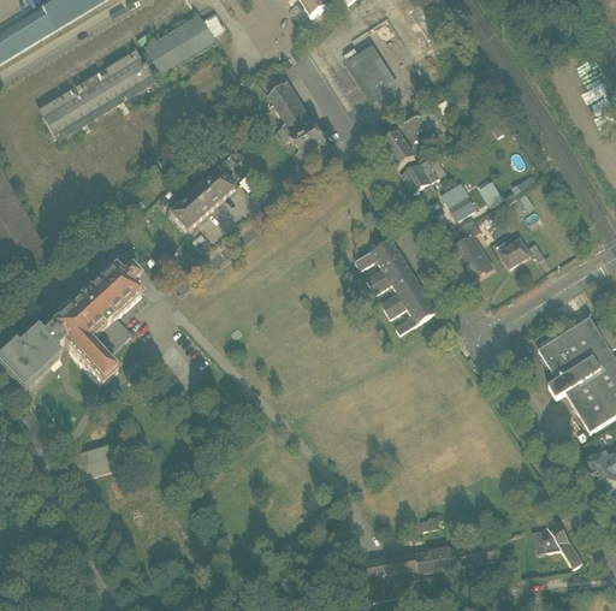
[(53,0),(0,33),(0,61),(102,0),(53,0)]
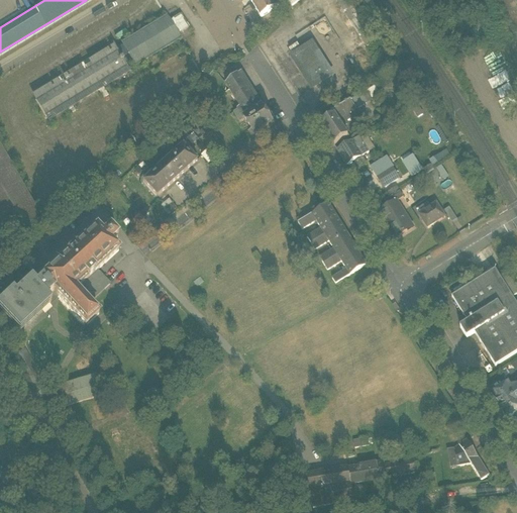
[(252,0),(261,14),(280,2),(279,1),(281,0),(287,0),(252,0)]
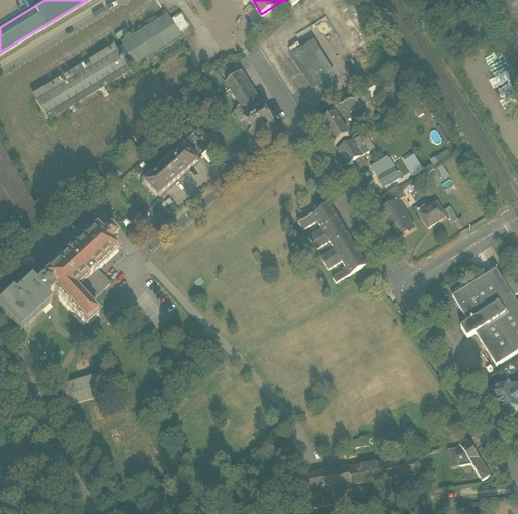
[(341,0),(368,44),(379,37),(355,0),(341,0)]
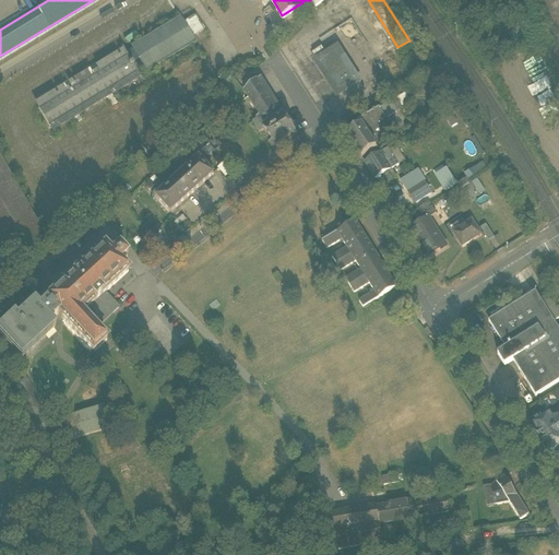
[(180,14),(131,45),(132,47),(126,50),(122,46),(34,99),(52,128),(140,74),(138,71),(144,67),(145,68),(193,38),(194,38),(191,34),(203,26),(193,12),(182,19),(180,14)]
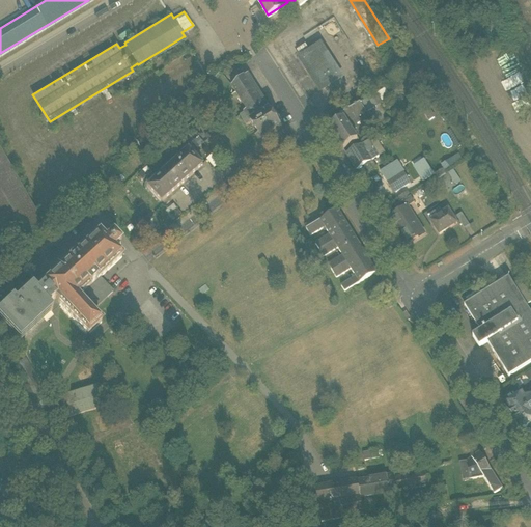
[(298,55),(318,85),(328,79),(329,82),(334,79),(332,76),(341,70),(322,39),(298,55)]
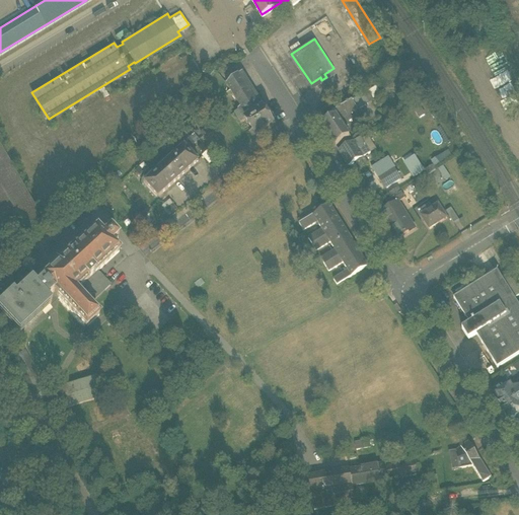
[(244,69),(238,73),(245,83),(254,98),(257,96),(264,104),(267,103),(244,69)]
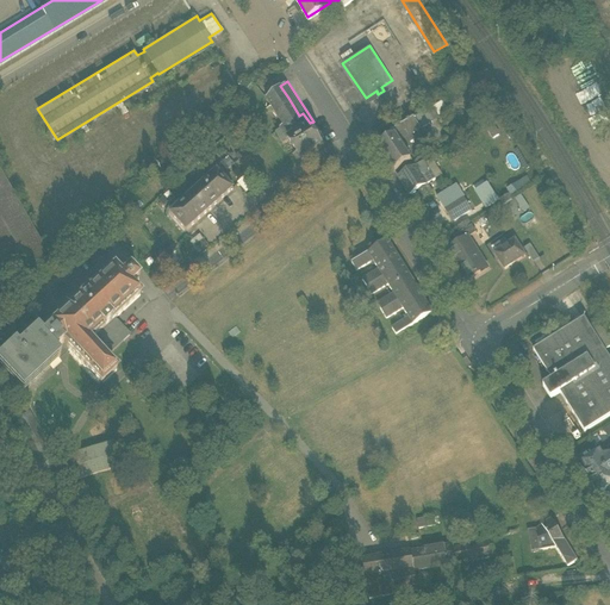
[(267,94),(274,107),(288,98),(280,86),(279,83),(267,94)]
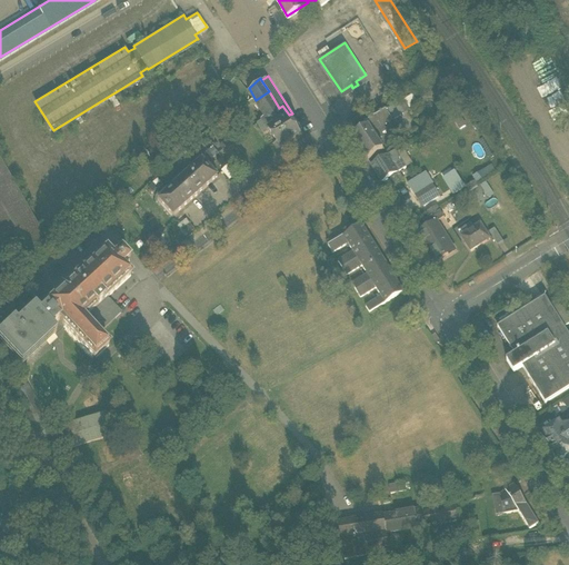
[(208,82),(199,90),(203,95),(212,88),(208,82)]
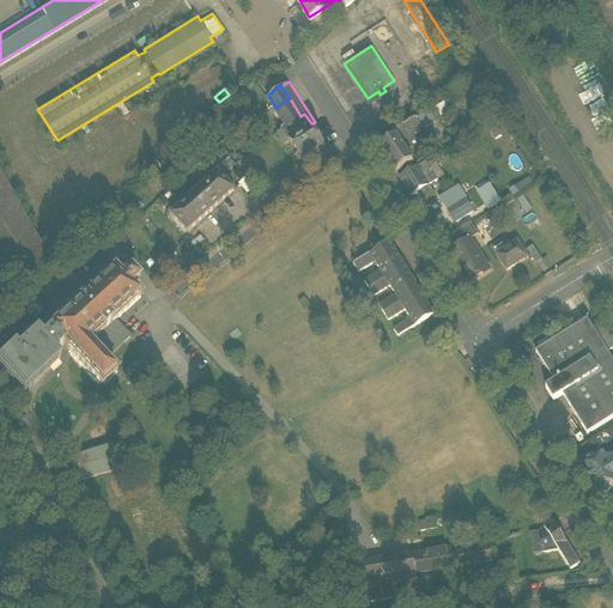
[(286,125),(283,126),(291,138),(299,152),(296,156),(298,159),(323,144),(321,139),(320,138),(325,135),(319,126),(314,128),(311,123),(304,114),(301,116),(290,98),(275,108),(286,125)]
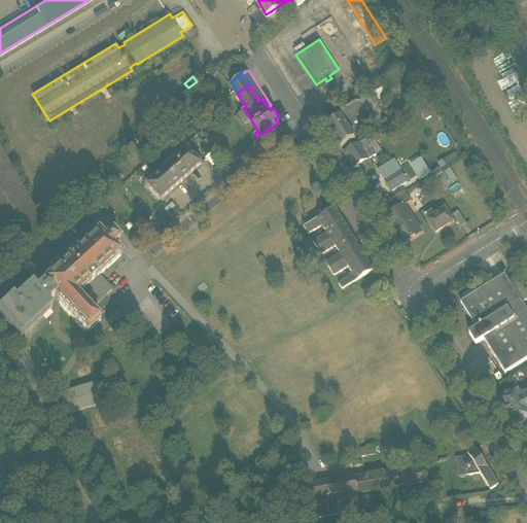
[(382,85),(374,91),(357,100),(362,108),(379,99),(387,94),(382,85)]
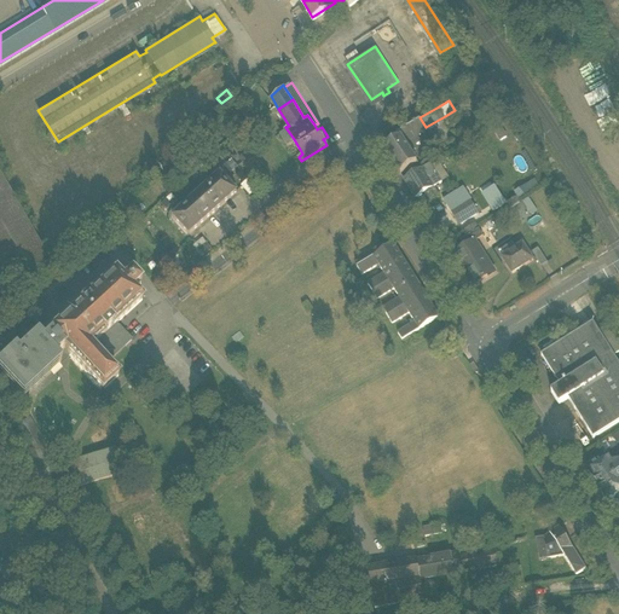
[(400,120),(404,125),(411,119),(409,115),(400,120)]
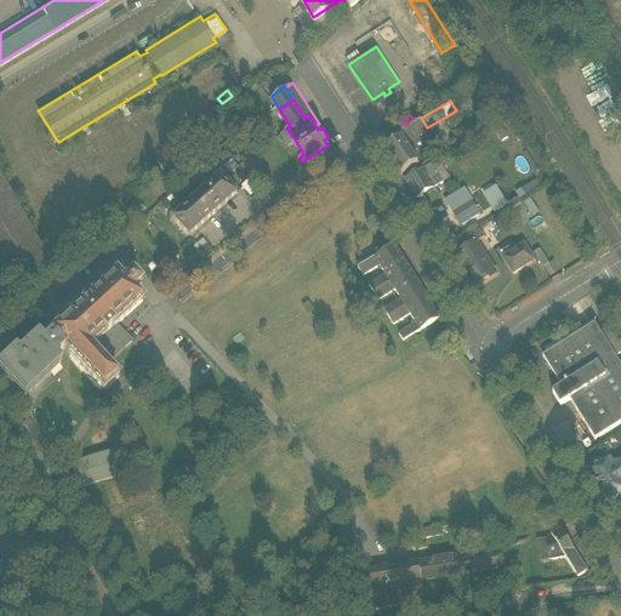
[(385,146),(400,171),(417,160),(410,148),(417,144),(412,137),(427,127),(421,118),(398,132),(399,136),(385,146)]
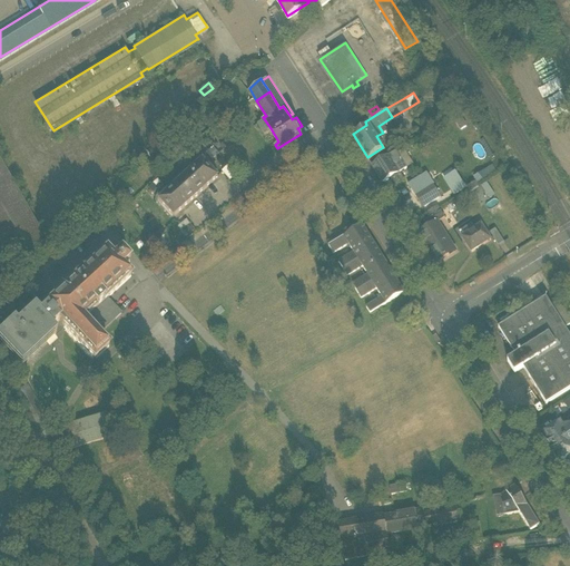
[(265,132),(271,128),(263,117),(258,120),(265,132)]
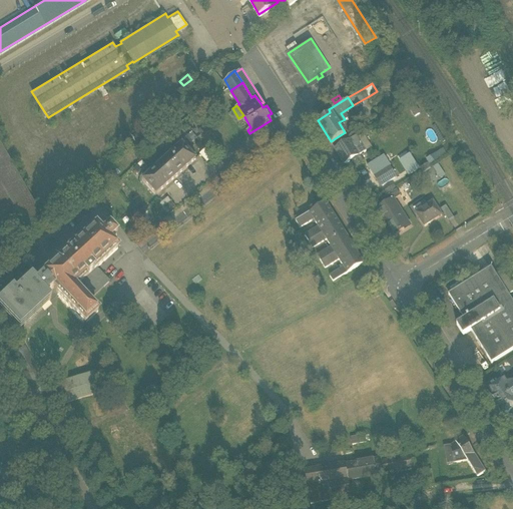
[(349,138),(358,153),(359,152),(366,148),(356,133),(349,138)]
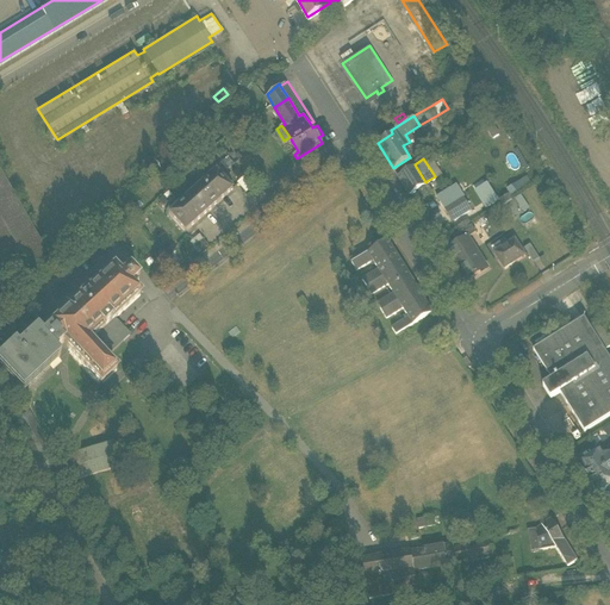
[(398,174),(410,192),(417,188),(425,182),(415,164),(398,174)]
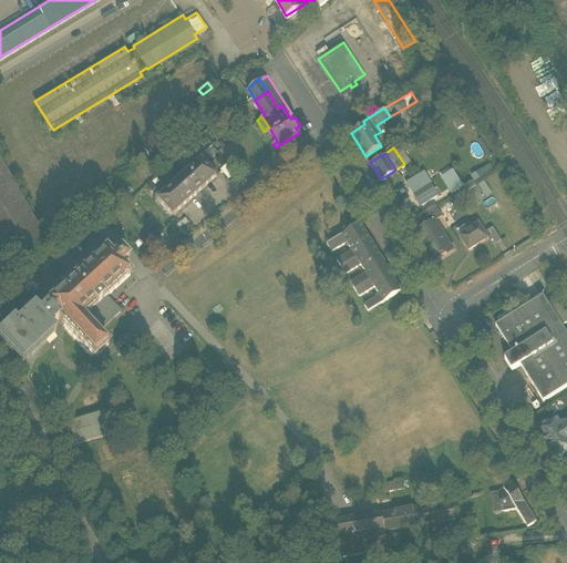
[(0,156),(0,249),(4,258),(43,236),(7,169),(0,156)]
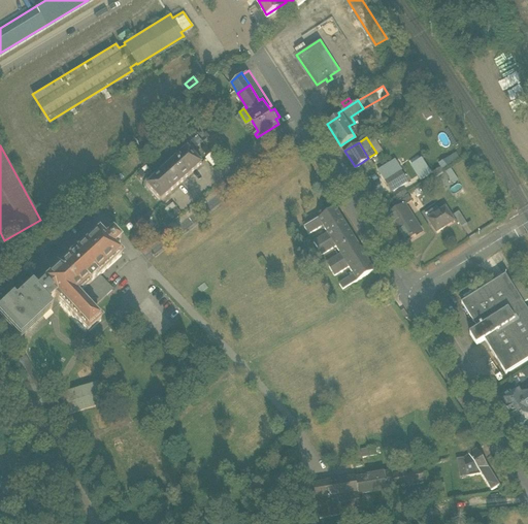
[(188,145),(170,161),(184,176),(201,161),(188,145)]
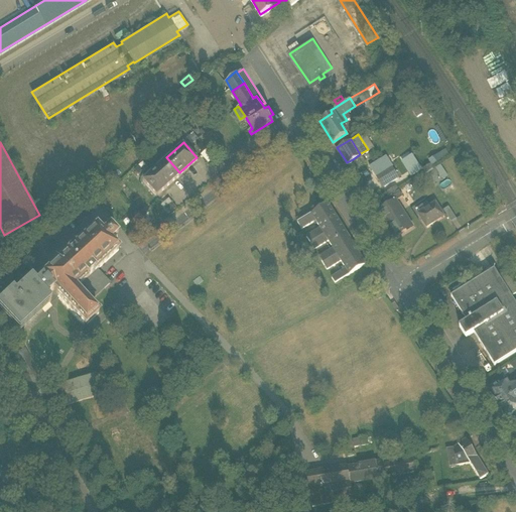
[(360,154),(353,159),(357,165),(365,160),(361,153),(360,154)]
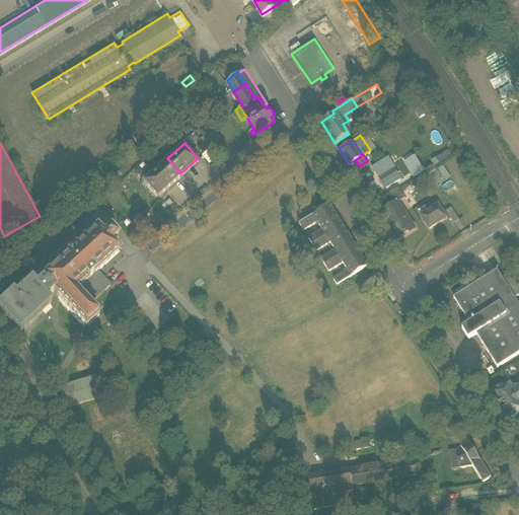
[(414,155),(403,160),(413,174),(422,168),(414,155)]
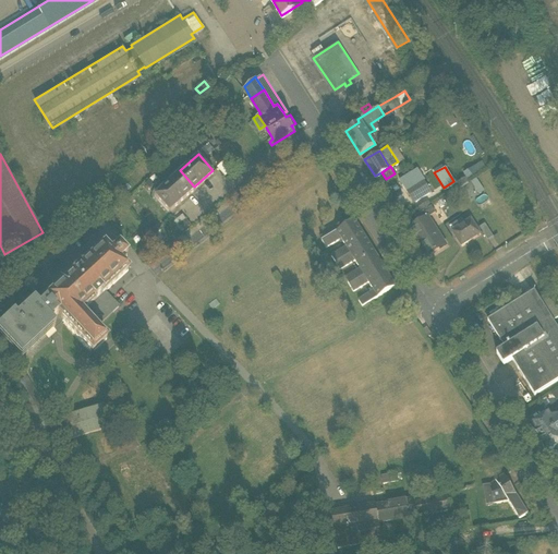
[(400,177),(407,188),(422,178),(415,168),(400,177)]
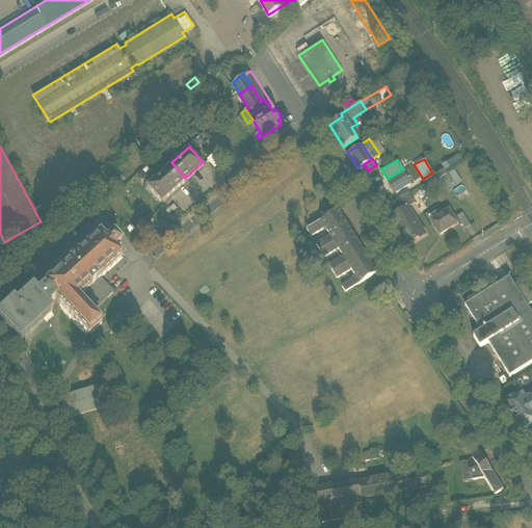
[(163,199),(185,178),(171,162),(149,182),(163,199)]
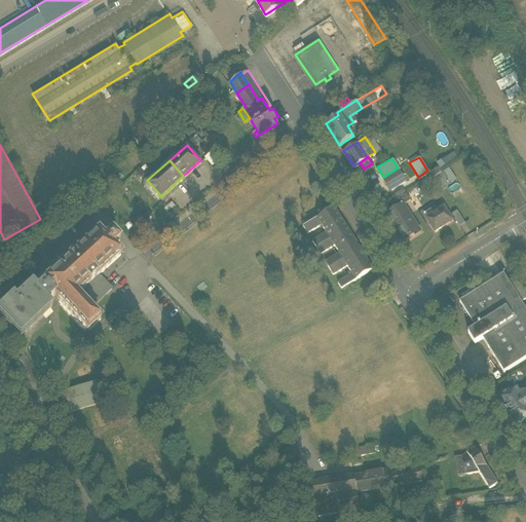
[(405,179),(398,168),(383,177),(390,188),(405,179)]
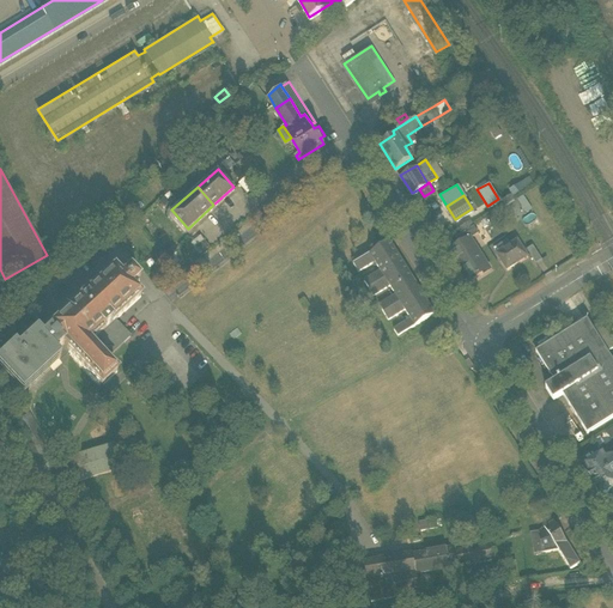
[(455,235),(460,242),(469,236),(478,231),(474,224),(455,235)]
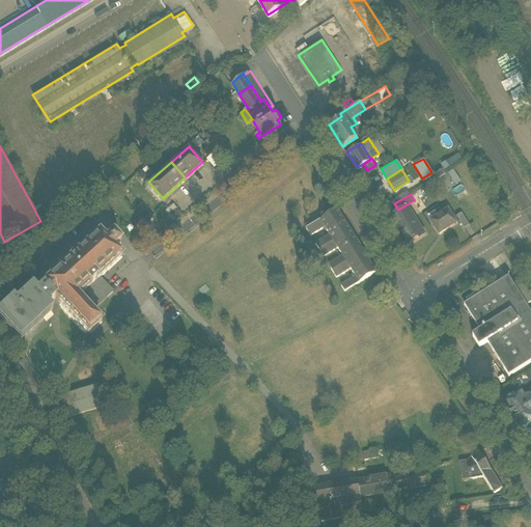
[(173,201),(166,207),(175,218),(183,212),(173,201)]
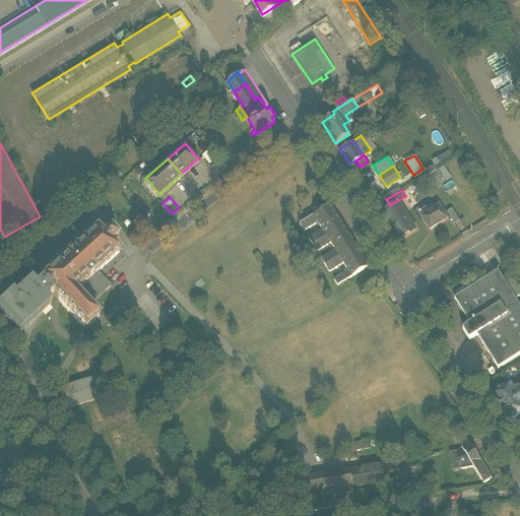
[(392,226),(398,237),(409,230),(408,228),(413,224),(398,200),(390,205),(382,210),(388,220),(389,219),(392,223),(392,226)]
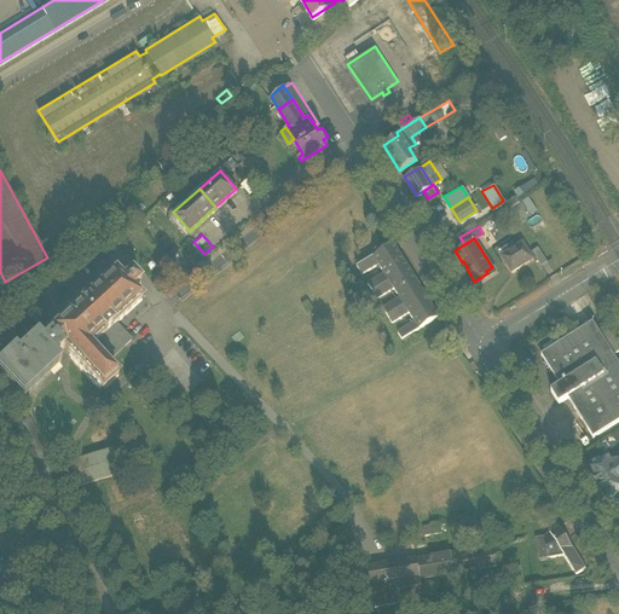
[(379,262),(381,266),(400,253),(393,242),(374,254),(379,262)]
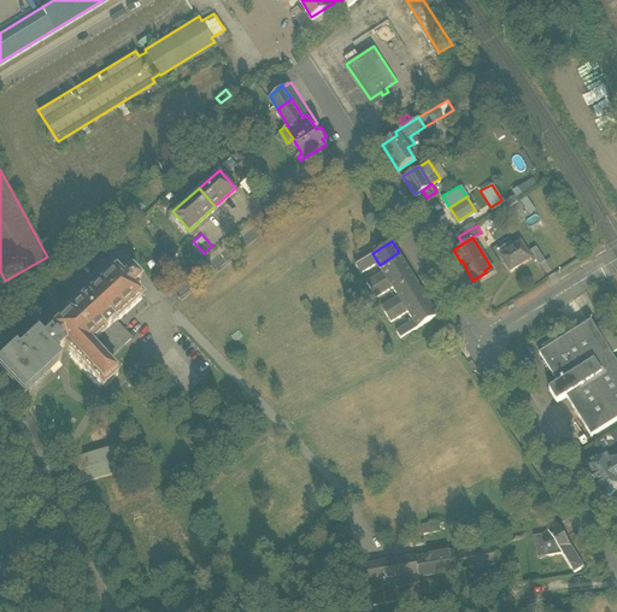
[(500,253),(510,271),(521,264),(518,260),(529,256),(521,241),(500,253)]
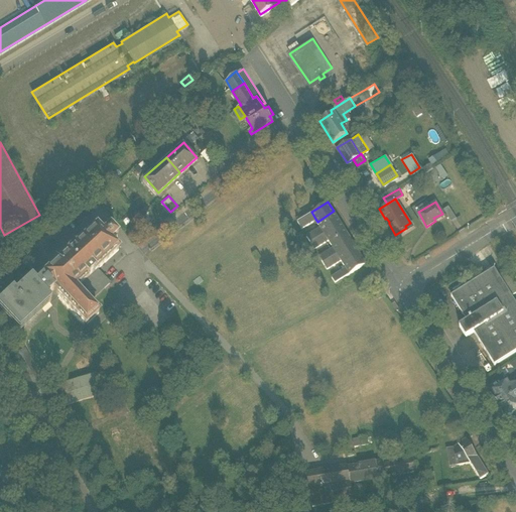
[(443,208),(452,220),(457,217),(448,205),(443,208)]
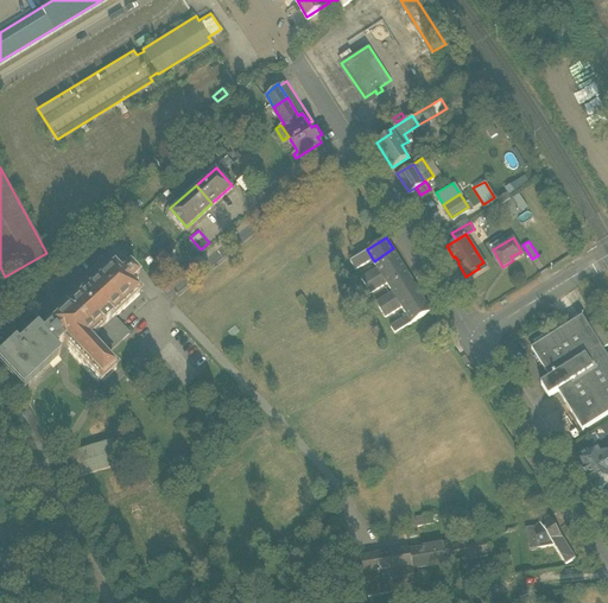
[(401,261),(393,248),(374,261),(378,267),(381,273),(401,261)]
